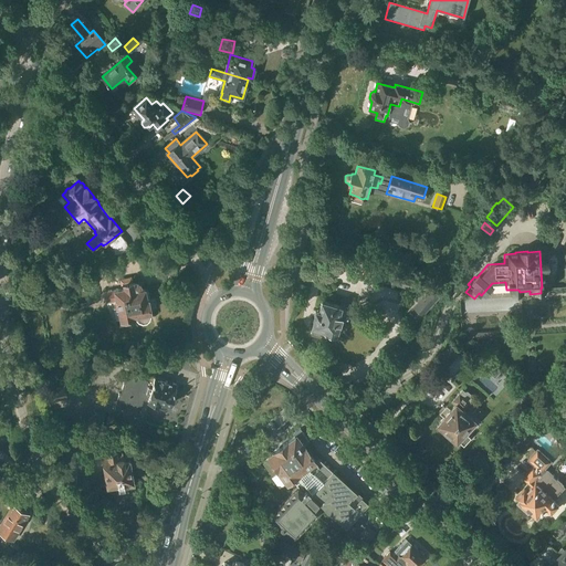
[(422,314),(439,295),(431,287),(418,281),(418,280),(395,273),(391,284),(413,290),(413,292),(413,293),(413,295),(416,299),(417,300),(417,301),(418,302),(413,307),(422,314)]
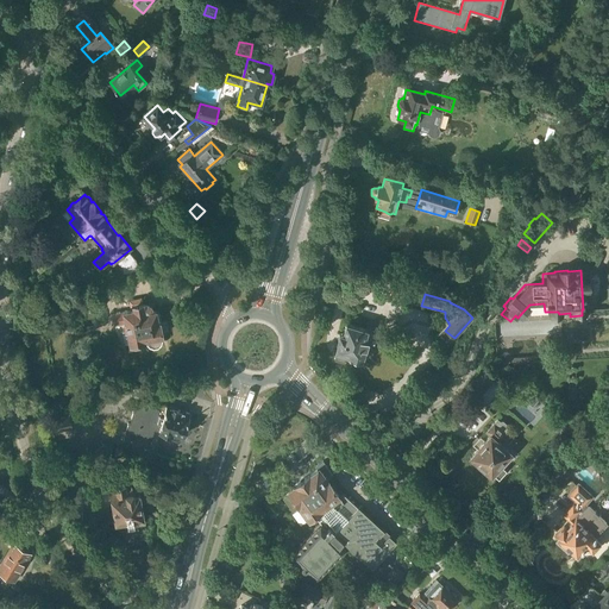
[(87,308),(101,306),(99,296),(86,300),(87,308)]
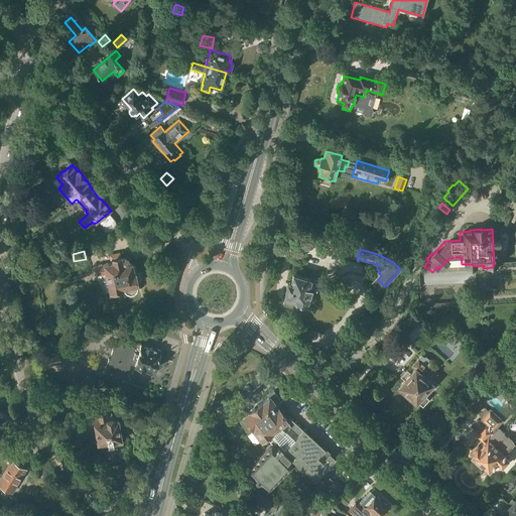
[(105,292),(109,291),(110,291),(112,291),(122,288),(123,287),(124,291),(126,293),(130,295),(133,294),(136,291),(137,288),(136,285),(137,284),(136,282),(134,274),(133,274),(133,273),(133,272),(134,272),(135,272),(134,267),(134,265),(133,261),(133,260),(131,261),(130,258),(131,256),(127,254),(126,256),(122,256),(122,252),(111,254),(112,260),(112,261),(113,262),(104,264),(104,265),(99,266),(95,267),(96,272),(96,275),(101,274),(105,273),(106,274),(108,274),(109,279),(107,280),(103,281),(105,292)]
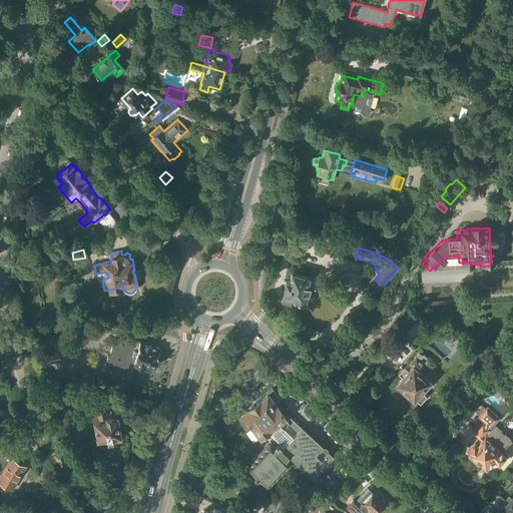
[(318,282),(309,279),(292,274),(290,282),(287,281),(285,287),(286,287),(283,298),(284,298),(282,304),(291,306),(293,300),(294,300),(294,301),(305,304),(310,289),(315,290),(318,282)]
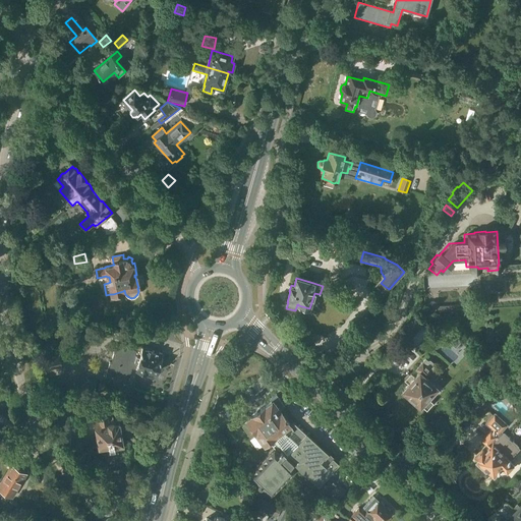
[(437,304),(435,302),(430,302),(428,304),(428,307),(431,310),(435,310),(437,307),(437,304)]
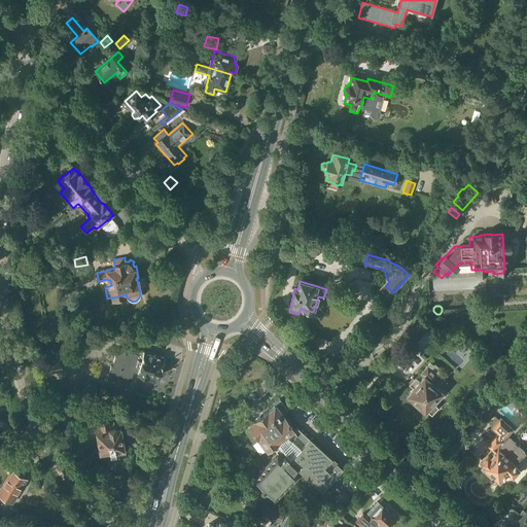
[(127,350),(119,348),(116,356),(115,356),(112,366),(111,366),(107,379),(115,381),(115,380),(123,382),(123,381),(131,384),(134,373),(148,377),(148,378),(149,380),(153,381),(155,380),(156,376),(160,377),(160,375),(162,374),(163,371),(162,369),(163,366),(162,366),(164,358),(140,351),(138,355),(135,354),(136,351),(128,348),(127,350)]
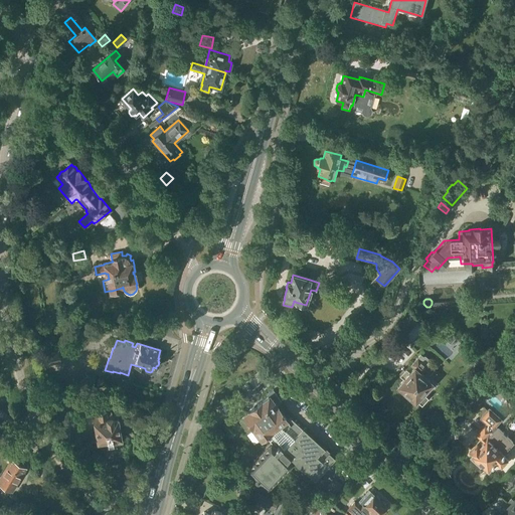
[(46,366),(61,362),(58,351),(43,354),(46,366)]
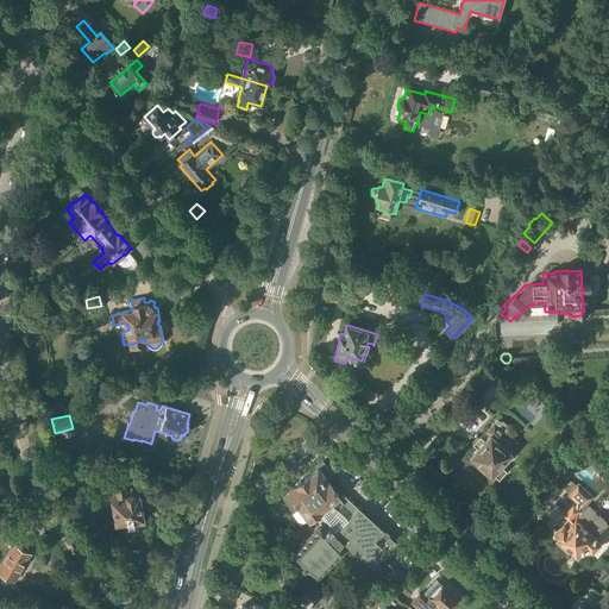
[(494,422),(485,432),(489,435),(484,441),(479,437),(472,445),(477,450),(471,457),(472,458),(472,460),(476,464),(478,464),(483,468),(483,470),(487,473),(489,473),(491,476),(493,473),(498,479),(506,471),(500,466),(512,453),(498,441),(508,429),(506,427),(506,425),(502,421),(498,421),(496,420),(494,422)]
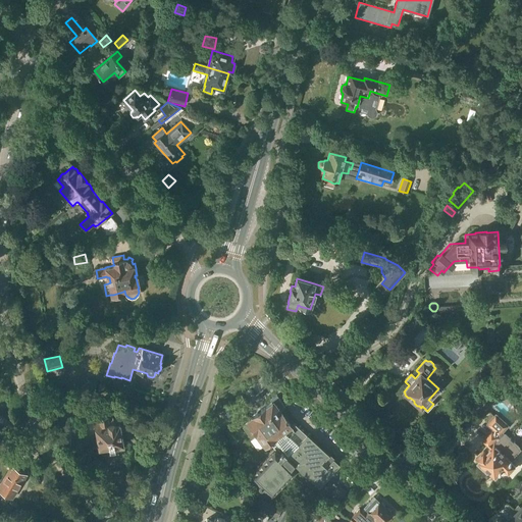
[(82,409),(97,411),(99,398),(84,395),(82,409)]
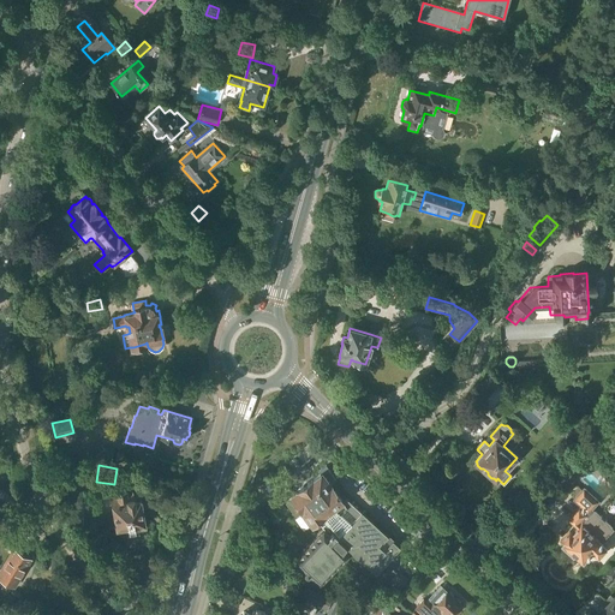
[(395,553),(398,555),(402,550),(346,499),(342,501),(330,484),(336,481),(326,466),(320,471),(322,473),(291,495),(293,497),(286,502),(297,517),(302,514),(309,525),(317,519),(324,529),(293,562),(318,585),(348,553),(345,549),(348,545),(377,572),(389,559),(389,557),(395,553)]
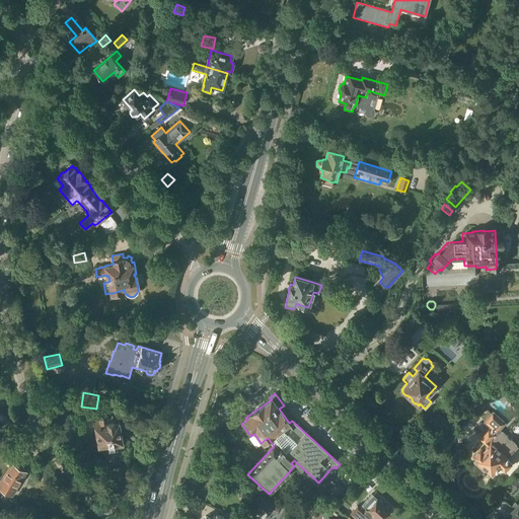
[(482,395),(475,401),(483,409),(489,402),(482,395)]
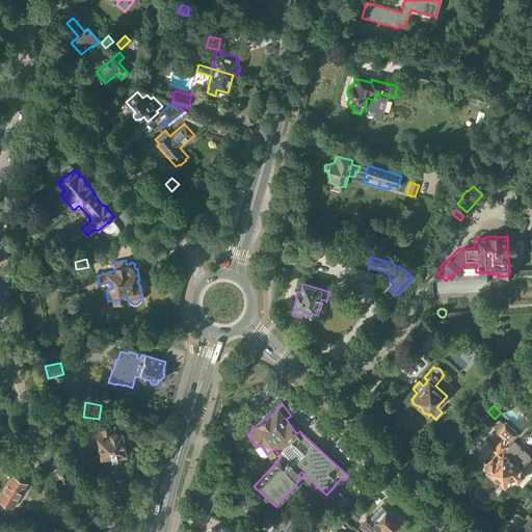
[(114,427),(113,423),(95,427),(101,459),(109,457),(110,464),(121,462),(120,456),(125,455),(121,430),(118,431),(117,427),(114,427)]
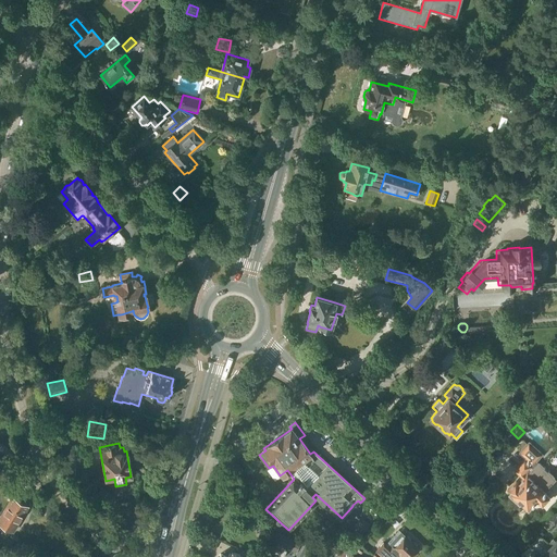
[(544,468),(536,460),(539,459),(542,455),(530,443),(521,452),(520,453),(525,459),(516,470),(522,475),(524,479),(520,483),(517,481),(509,490),(511,492),(510,493),(518,499),(516,503),(522,509),(527,506),(530,508),(534,504),(534,505),(536,503),(535,503),(539,499),(540,500),(544,505),(551,498),(546,494),(546,493),(547,493),(546,491),(554,482),(556,480),(549,472),(545,468),(544,468)]
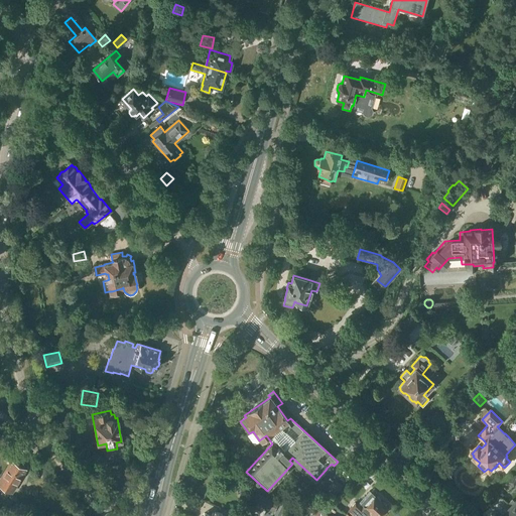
[(22,477),(26,469),(11,460),(0,479),(0,485),(12,493),(16,485),(13,483),(18,475),(22,477)]
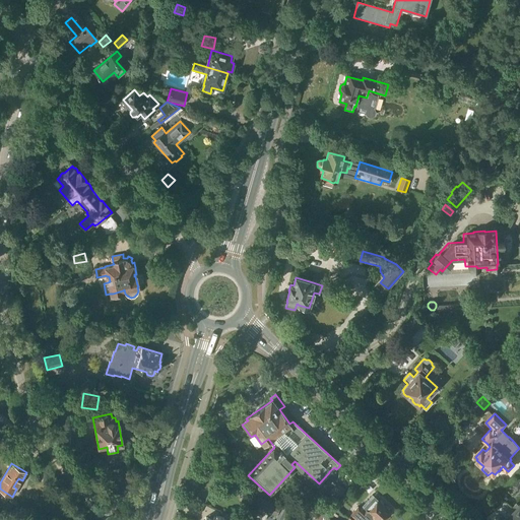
[(337,496),(343,489),(338,483),(331,491),(337,496)]
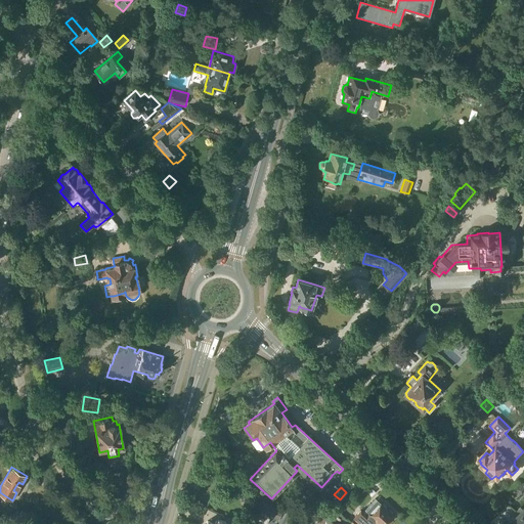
[(321,501),(312,496),(302,515),(312,520),(321,501)]
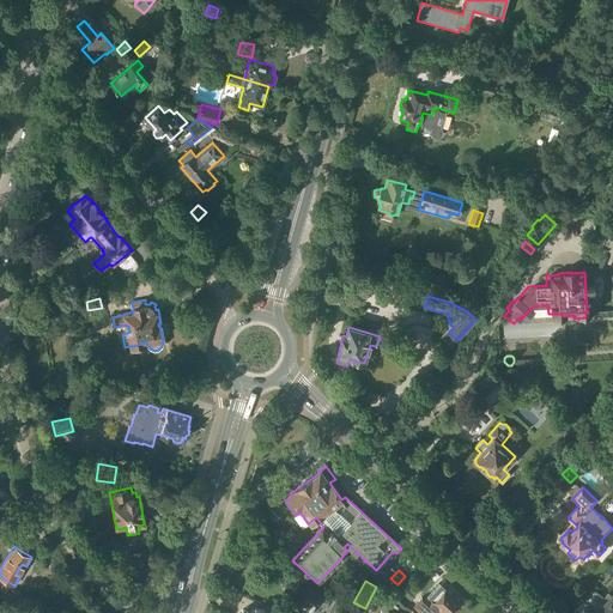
[(299,596),(320,606),(321,604),(327,593),(305,583),(299,596)]
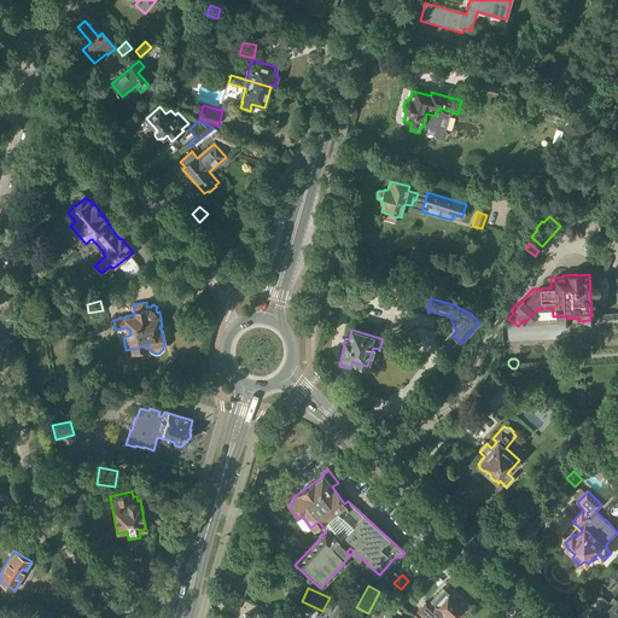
[(448,617),(455,617),(465,608),(444,589),(432,602),(437,607),(433,611),(425,602),(418,611),(424,617),(438,617),(443,613),(448,617)]
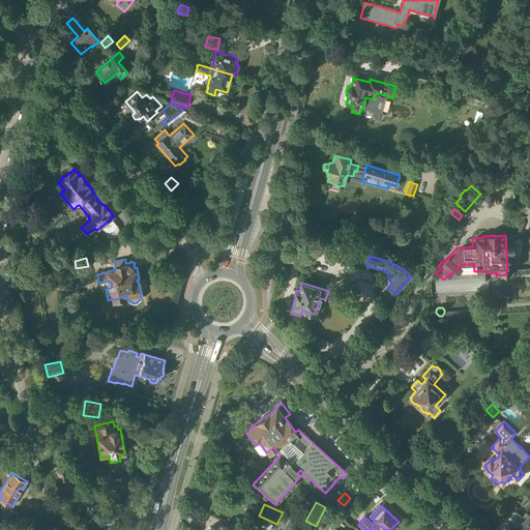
[(341,506),(336,510),(342,516),(346,510),(341,506)]
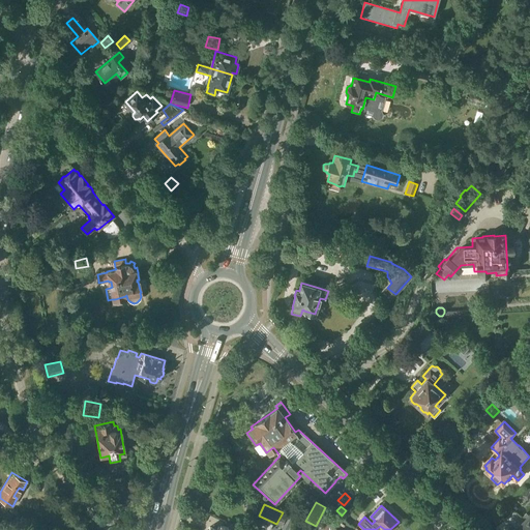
[(335,529),(335,528),(334,526),(333,524),(332,524),(336,512),(327,508),(319,527),(325,529),(335,529)]
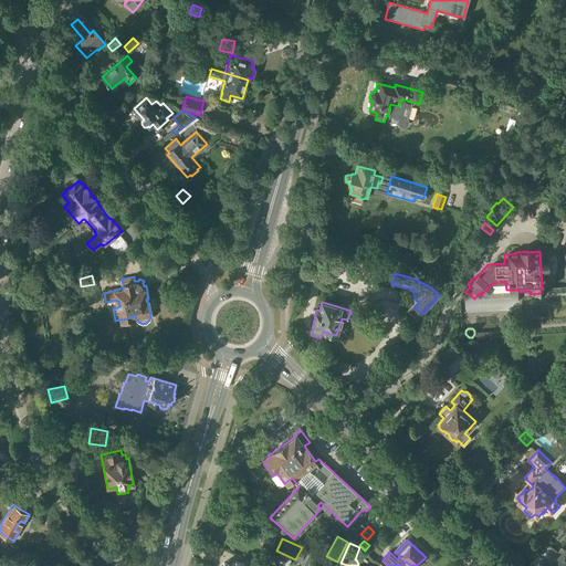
[(321,565),(325,558),(307,549),(303,557),(321,565)]
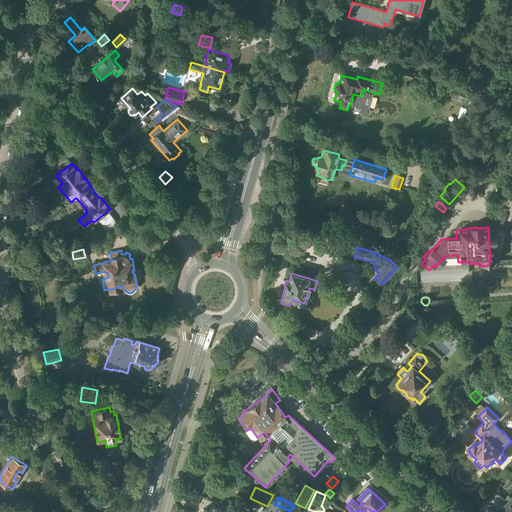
[(506,511),(511,511),(511,498),(503,509),(506,511)]
